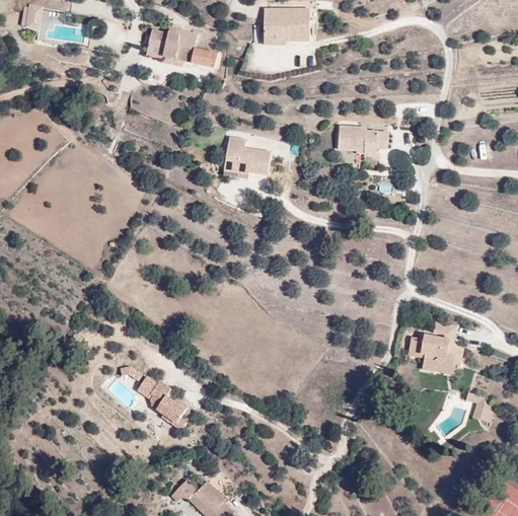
[(43,2),(28,0),(24,24),(40,26),(43,2)]
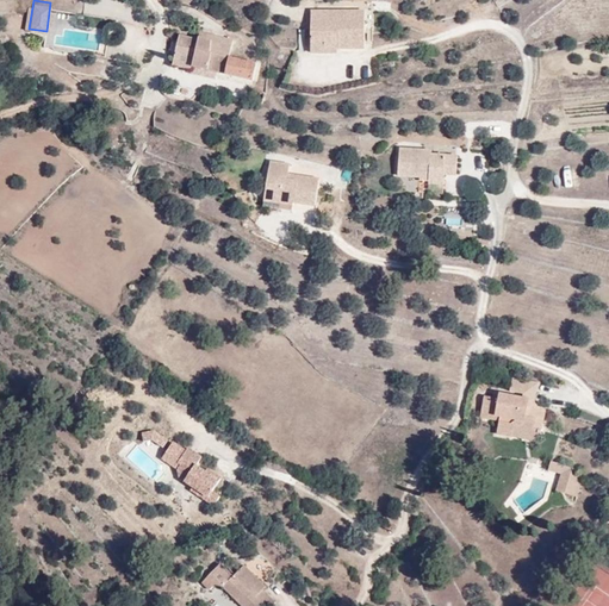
[(310,10),(310,29),(359,27),(359,18),(324,18),(324,10),(310,10)]
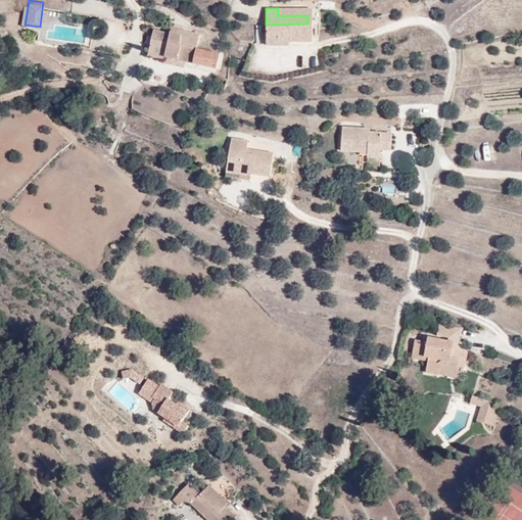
[(93,33),(107,33),(108,19),(93,19),(93,33)]
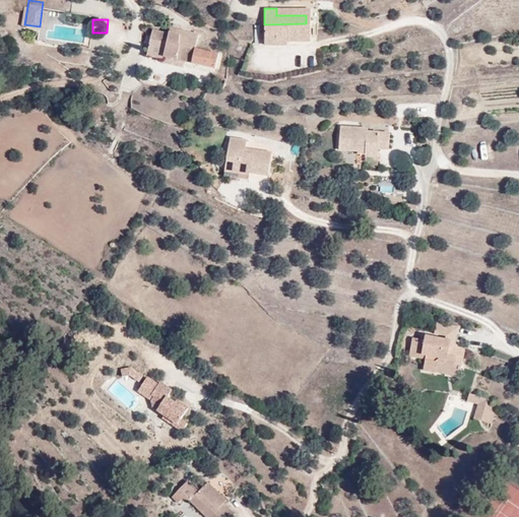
[(306,23),(264,24),(263,43),(287,43),(287,38),(307,37),(306,23)]
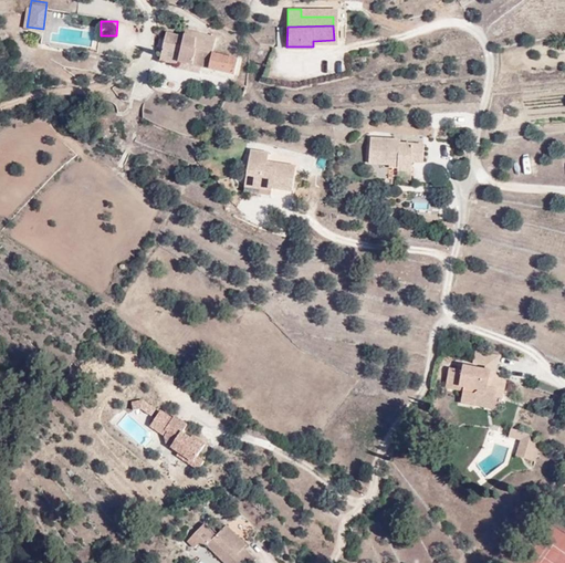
[(168,33),(161,60),(180,65),(181,61),(200,65),(234,75),(237,61),(210,53),(213,42),(198,39),(187,37),(187,39),(168,33)]
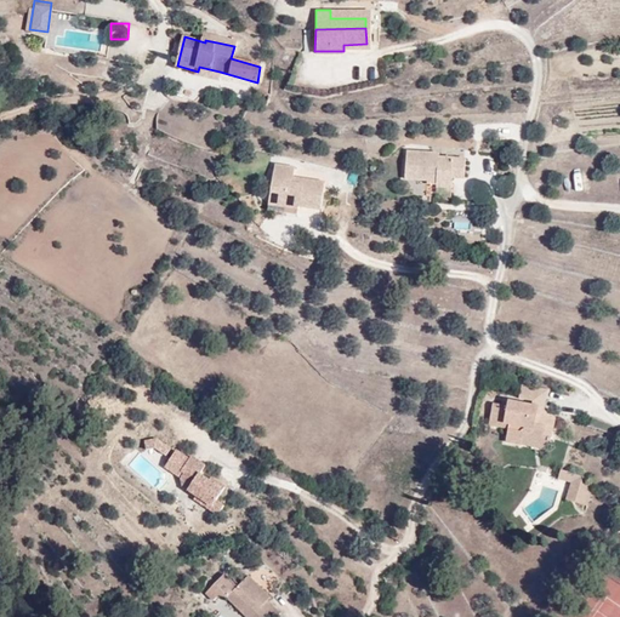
[(197,76),(217,81),(220,72),(199,67),(198,72),(197,76)]
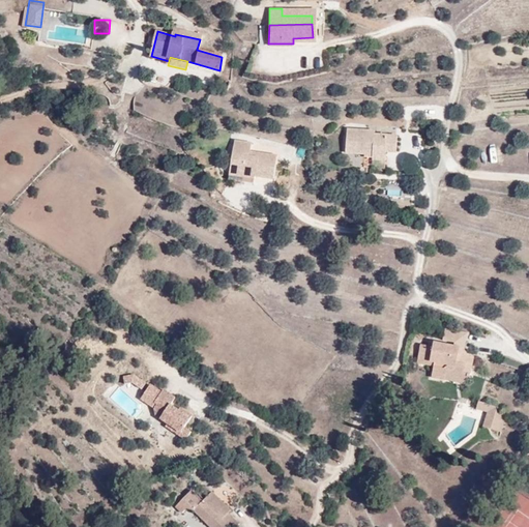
[(372,151),(372,155),(385,156),(385,148),(394,148),(394,132),(365,130),(365,128),(346,128),(345,150),(372,151)]
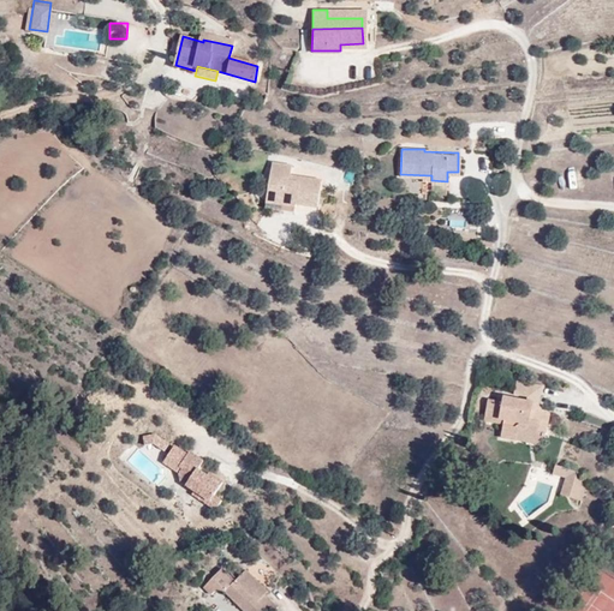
[(267,197),(264,209),(293,213),(294,207),(294,204),(317,208),(321,180),(298,178),(297,183),(288,181),(290,177),(291,167),(272,163),(267,197)]
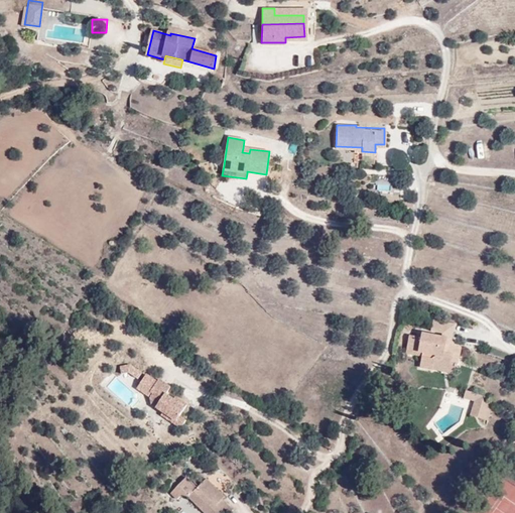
[(375,152),(362,151),(362,159),(375,159),(375,152)]
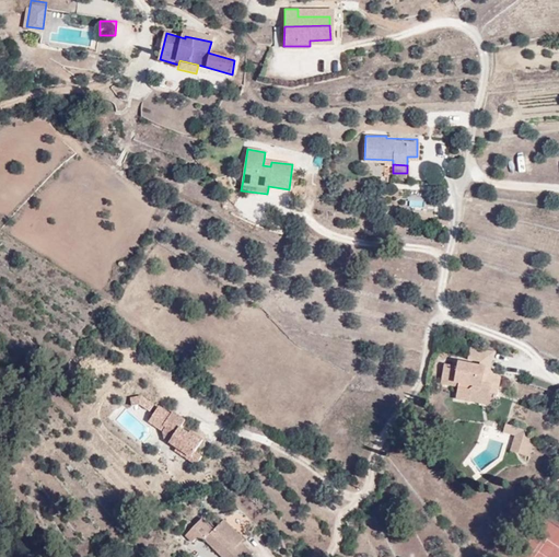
[(469,347),(467,359),(478,361),(486,362),(488,351),(469,347)]
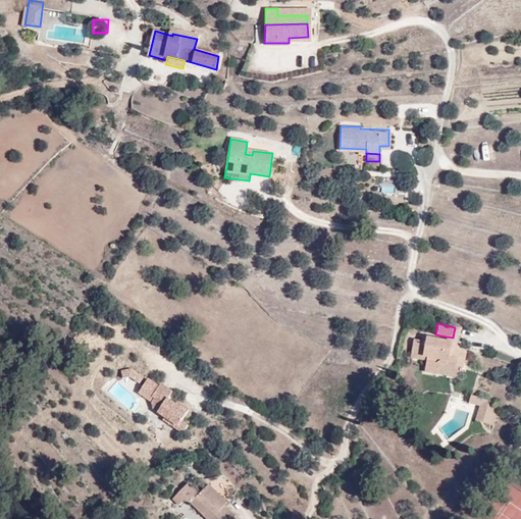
[(460,350),(457,345),(460,328),(455,327),(453,338),(446,336),(445,342),(452,343),(451,348),(460,350)]
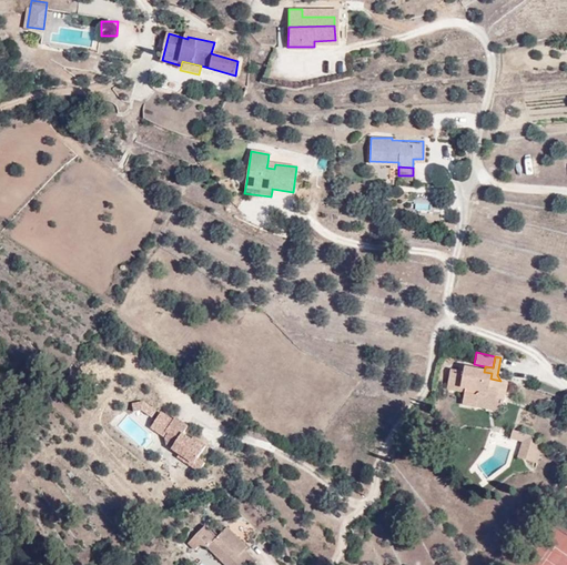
[(463,392),(461,404),(476,407),(478,397),(502,401),(506,382),(500,381),(490,379),(492,373),(484,372),(463,367),(462,373),(448,371),(445,389),(463,392)]
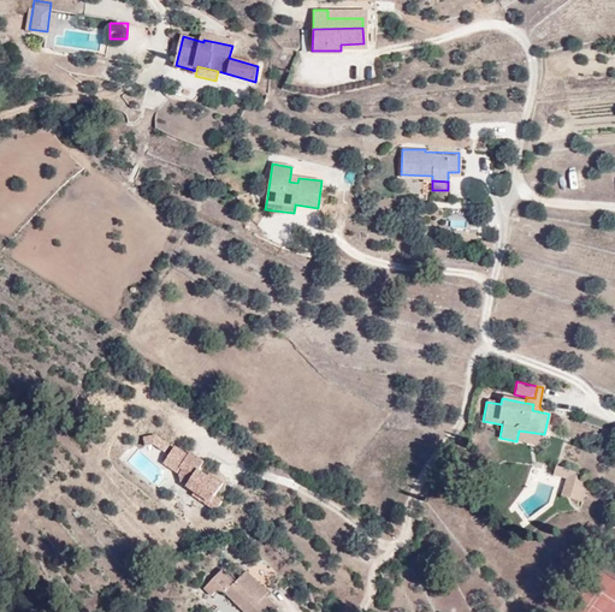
[(519,431),(516,441),(532,445),(543,439),(544,434),(519,431)]
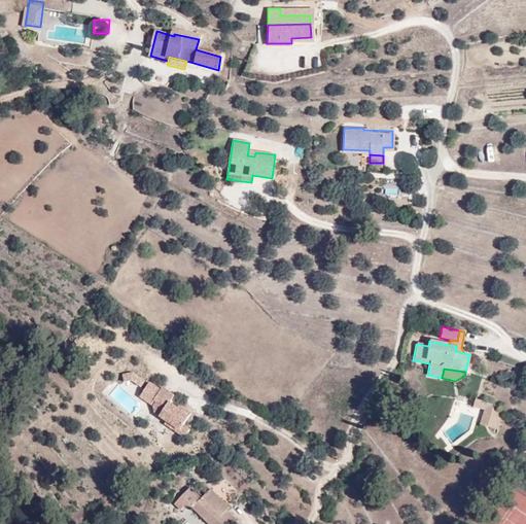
[(161,386),(152,398),(154,399),(152,404),(153,411),(165,419),(163,421),(183,435),(188,427),(181,423),(189,412),(181,407),(179,409),(168,400),(173,394),(161,386)]
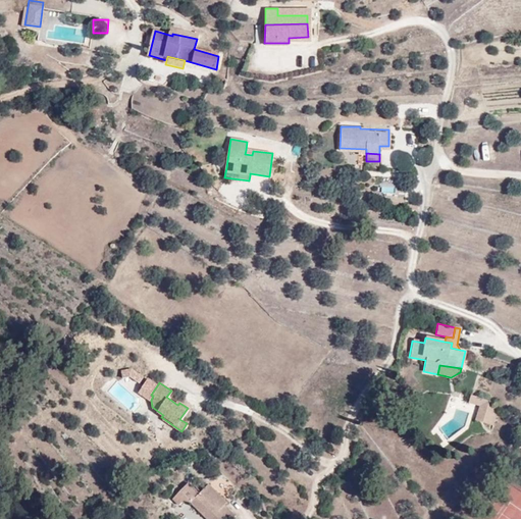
[(471,395),(469,400),(486,408),(488,403),(488,401),(471,395)]
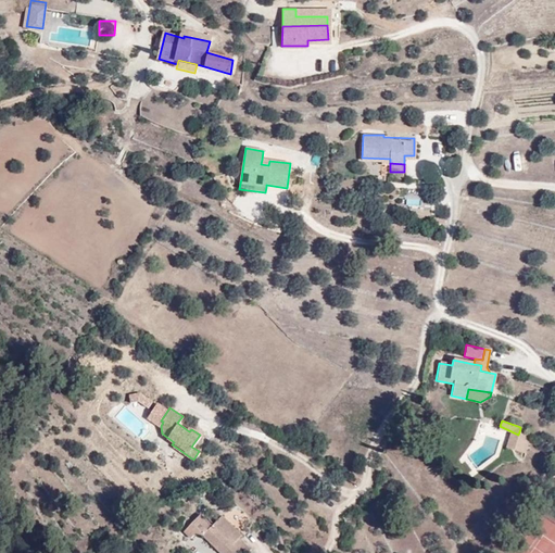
[(518,435),(500,426),(497,429),(509,434),(504,448),(513,450),(518,435)]
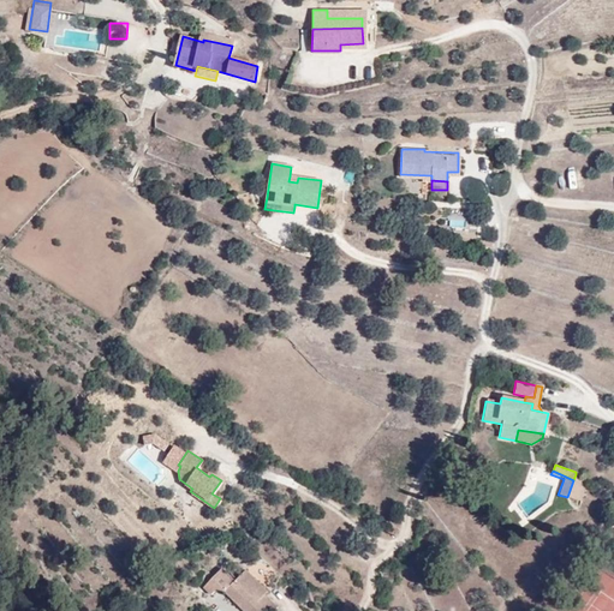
[(576,474),(573,480),(584,485),(586,478),(576,474)]
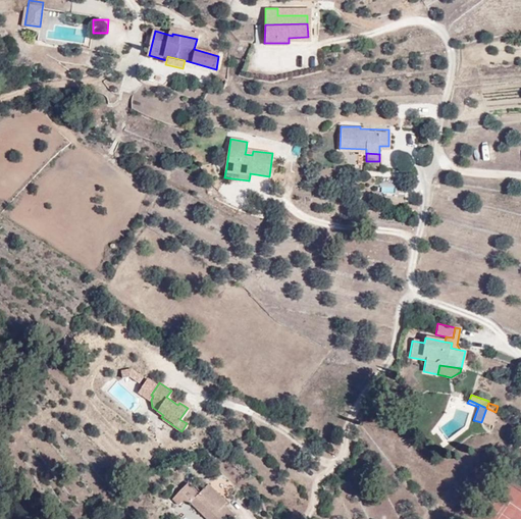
[(481,422),(490,426),(496,412),(486,408),(481,422)]
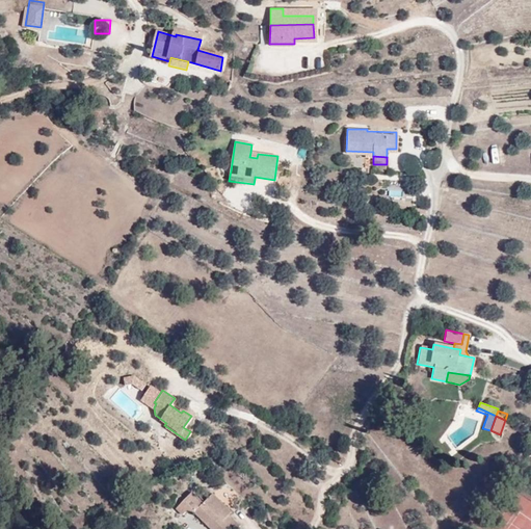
[(237,528),(238,528),(226,517),(228,514),(209,496),(200,505),(188,495),(173,511),(180,518),(182,514),(191,514),(206,528),(237,528)]
